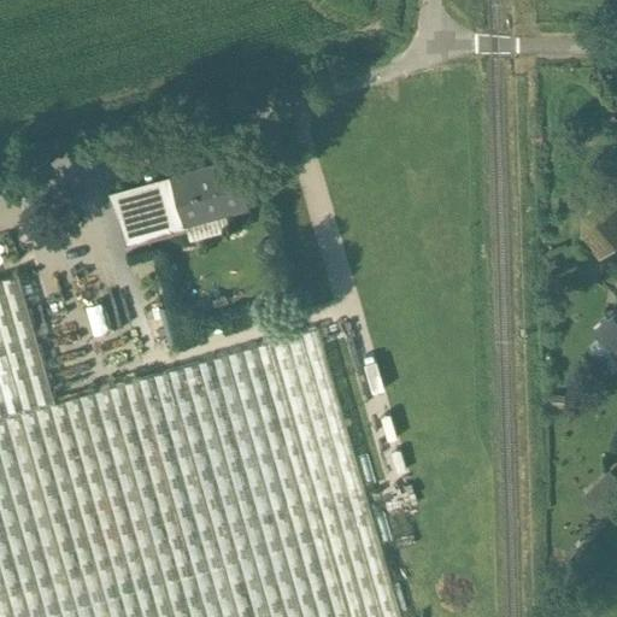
[(212,172),(175,182),(174,177),(171,178),(175,191),(183,219),(186,218),(223,209),(223,211),(247,205),(234,160),(211,168),(212,172)]
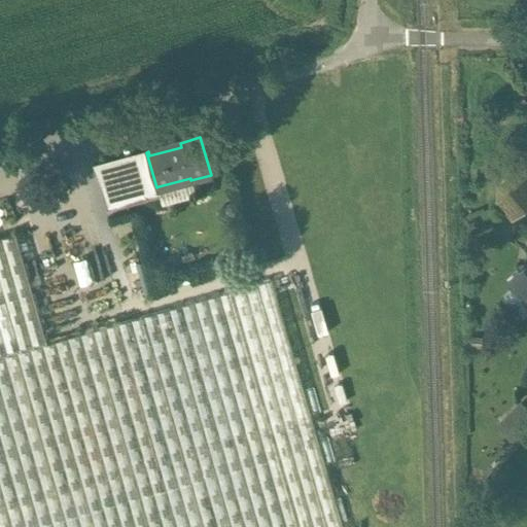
[(141,171),(117,178),(112,162),(96,166),(108,207),(125,203),(161,192),(159,186),(156,187),(149,163),(139,166),(141,171)]
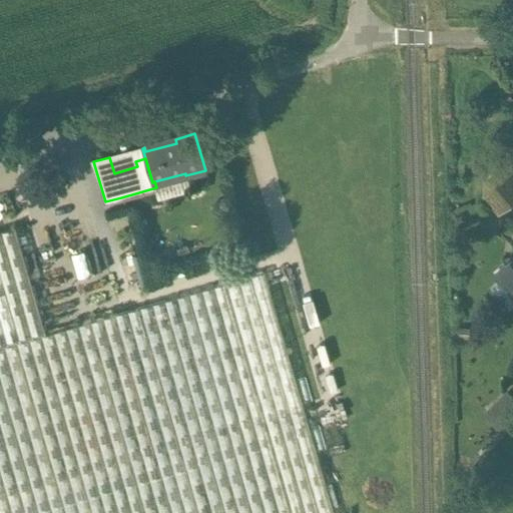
[(512,257),(494,274),(512,294),(512,257)]
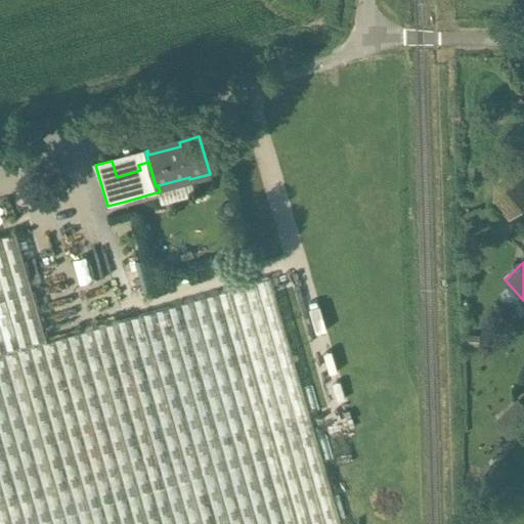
[(0,307),(8,305),(0,275),(0,307)]
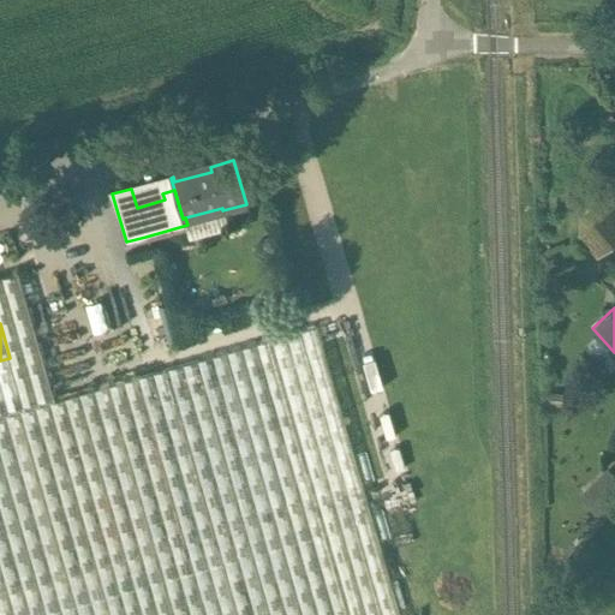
[(400,614),(317,327),(25,410),(0,417),(0,614),(400,614)]
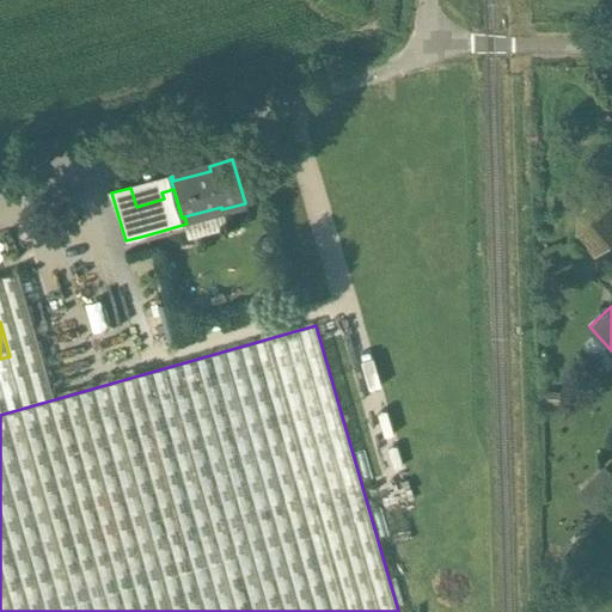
[(0,415),(25,408),(10,356),(0,359),(0,415)]
